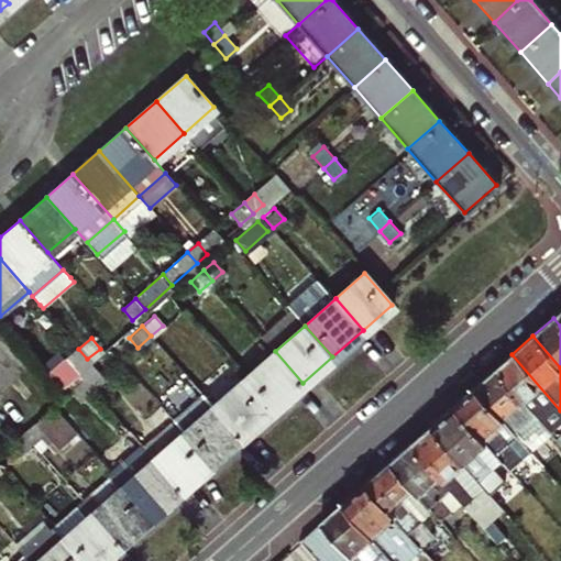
[(79,374),(91,363),(87,359),(78,349),(66,360),(79,374)]
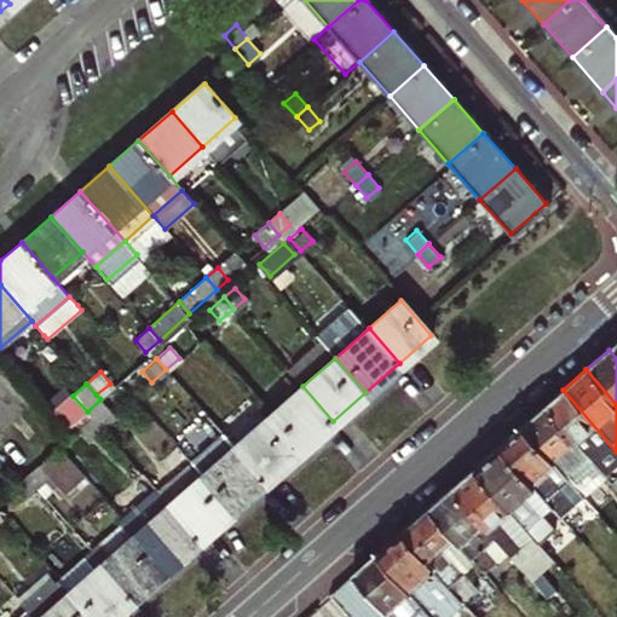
[(300,450),(333,421),(303,386),(269,415),(300,450)]
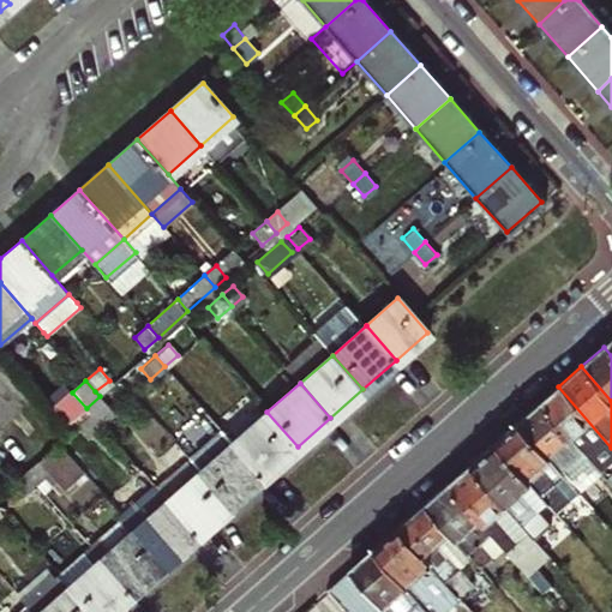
[(598,472),(611,457),(611,448),(558,387),(538,405),(598,472)]
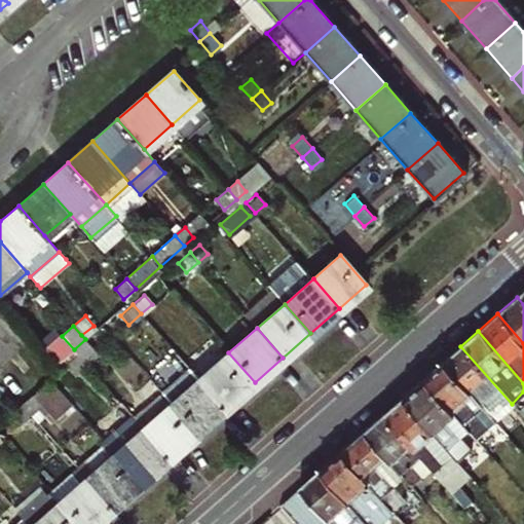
[(76,354),(84,365),(98,353),(88,344),(76,354)]
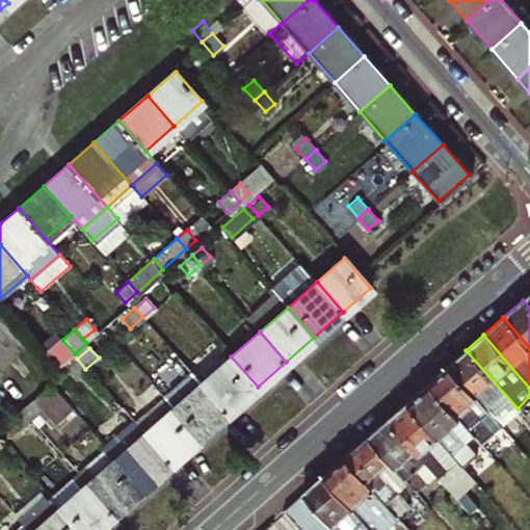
[(498,425),(518,408),(466,350),(446,368),(498,425)]
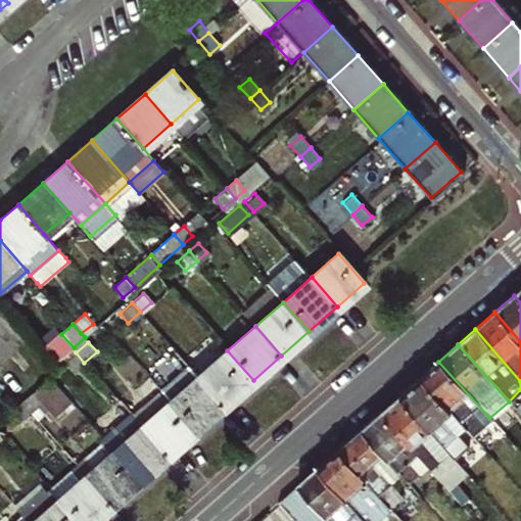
[(73,373),(84,363),(76,352),(72,348),(54,364),(59,368),(64,364),(73,373)]
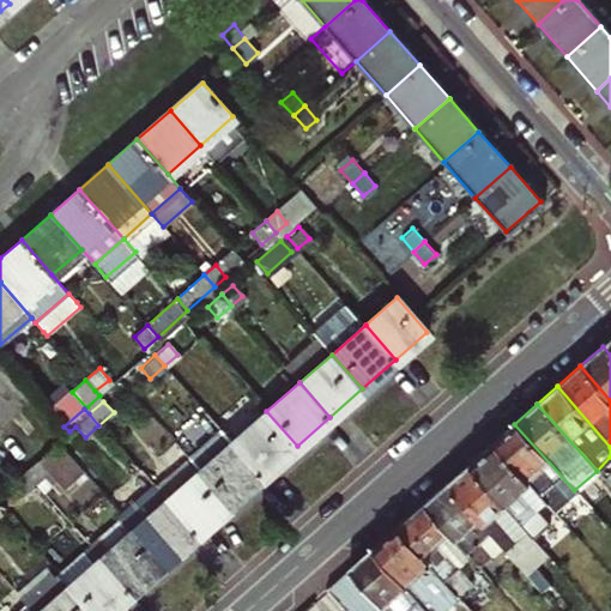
[(231,442),(262,477),(297,446),(266,411),(231,442)]
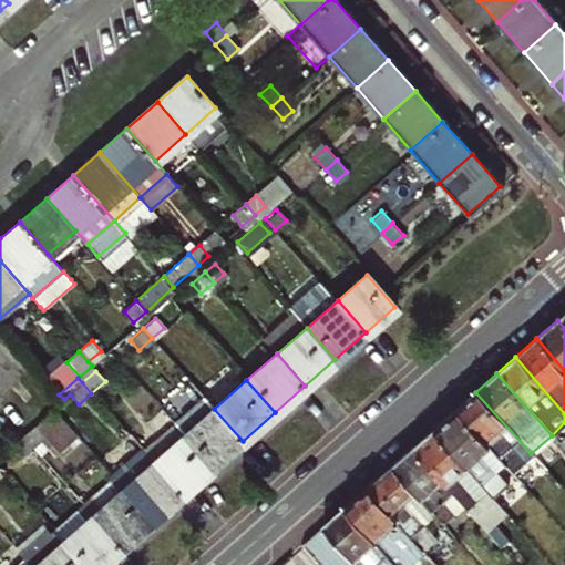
[(532,455),(531,453),(475,392),(455,410),(488,447),(503,464),(517,480),(527,470),(522,464),(532,455)]
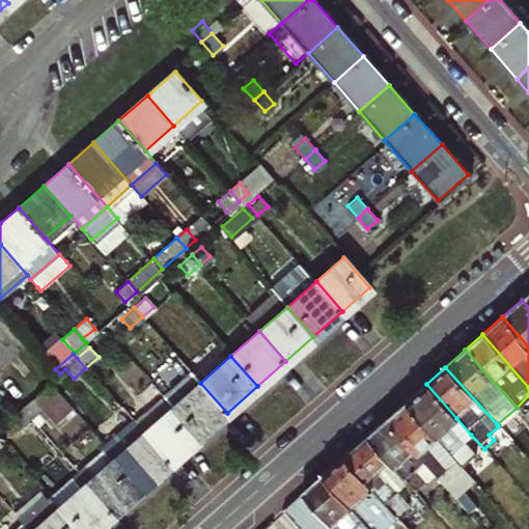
[(198,438),(227,413),(200,383),(172,408),(198,438)]
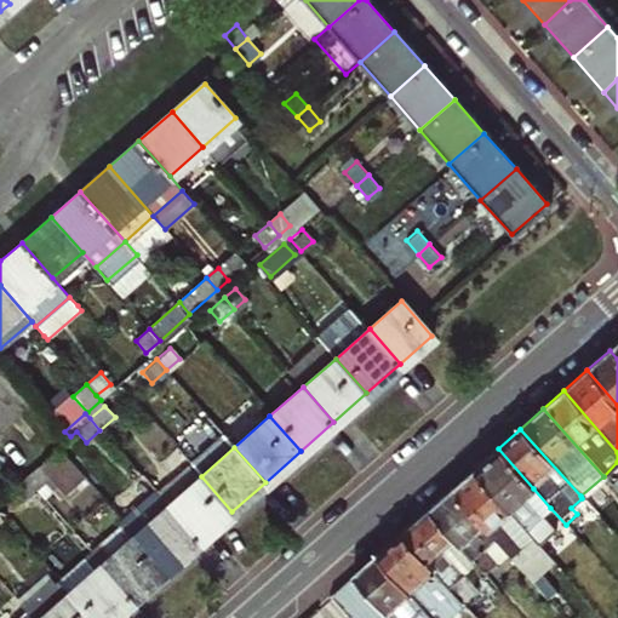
[(554,531),(541,515),(525,497),(533,488),(498,448),(473,470),(532,537),(538,544),(554,531)]
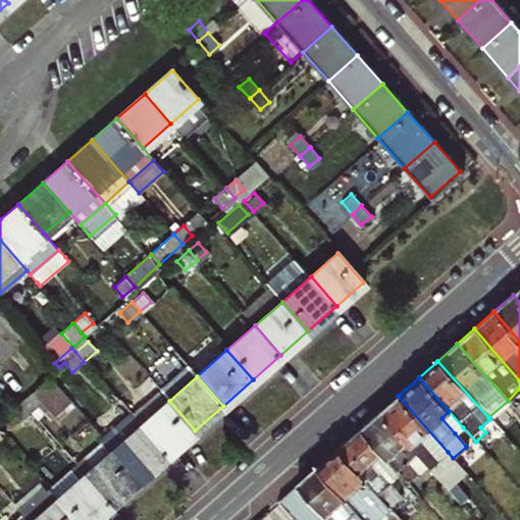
[(53,417),(69,403),(48,378),(19,403),(28,412),(40,402),(53,417)]
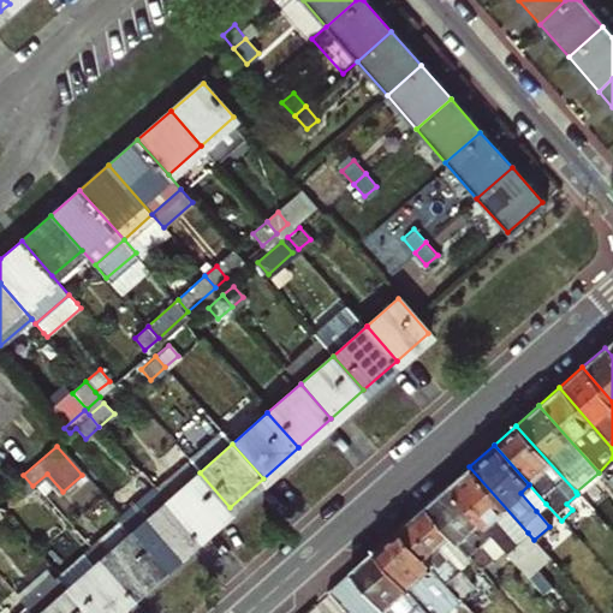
[(504,553),(528,533),(469,466),(446,487),(501,549),(504,553)]
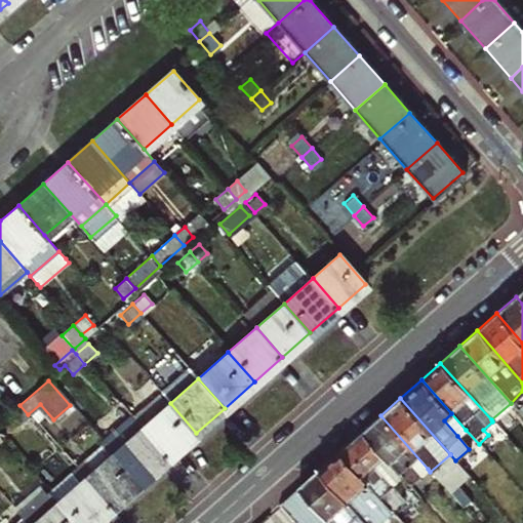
[(141,429),(167,458),(196,433),(170,403),(141,429)]
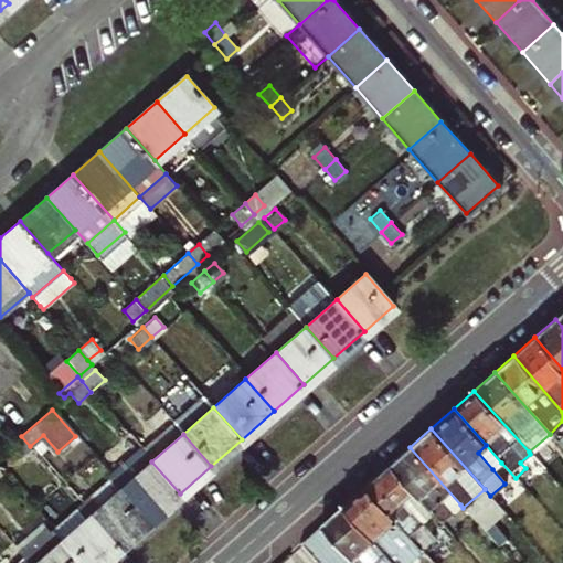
[(10,447),(19,456),(30,446),(21,436),(10,447)]
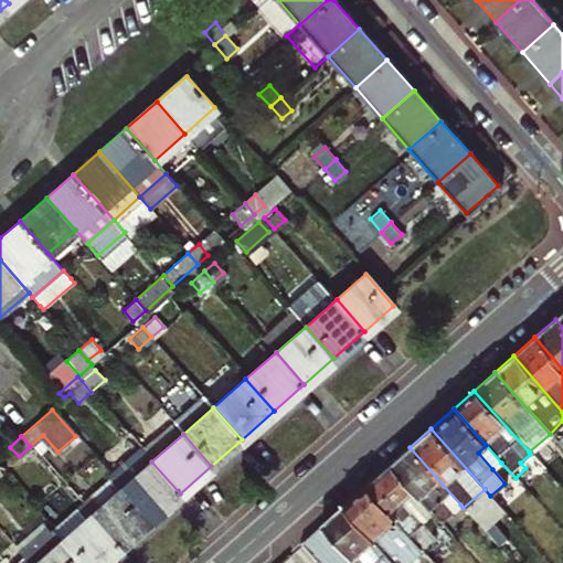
[(492,469),(501,463),(486,445),(478,453),(492,469)]
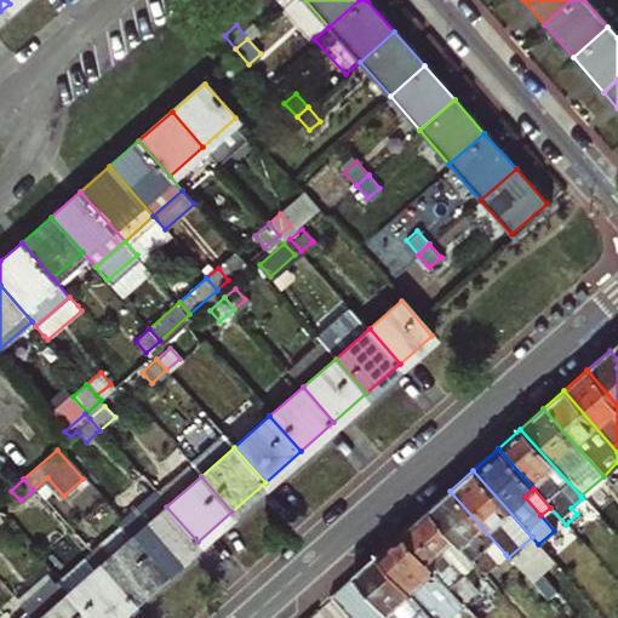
[(482,574),(505,554),(450,491),(427,510),(474,565),(482,574)]
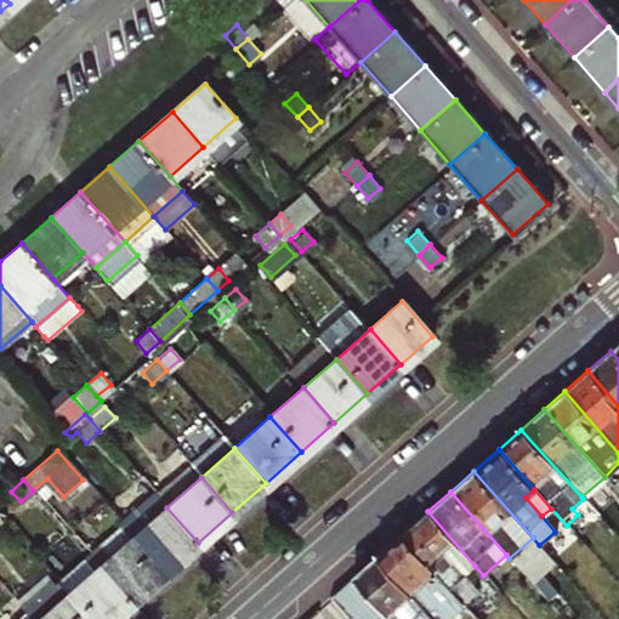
[(164,573),(198,543),(166,507),(134,537),(164,573)]
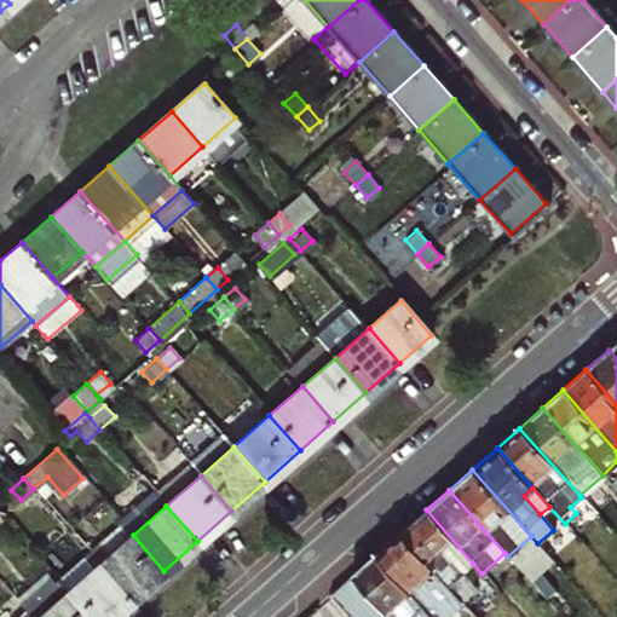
[(460,603),(476,589),(462,574),(473,564),(426,509),(399,534),(460,603)]
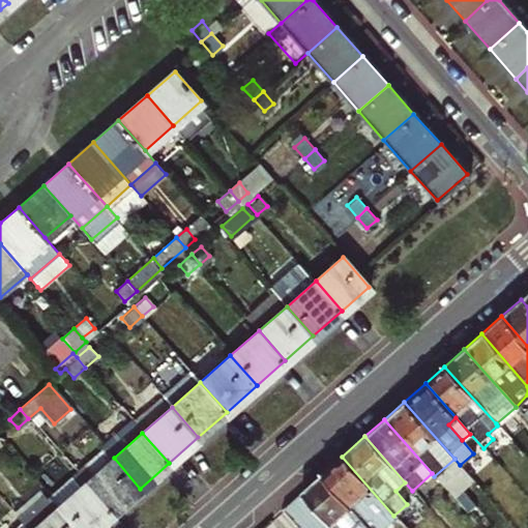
[(379,527),(393,516),(342,457),(320,475),(364,527),(379,527)]
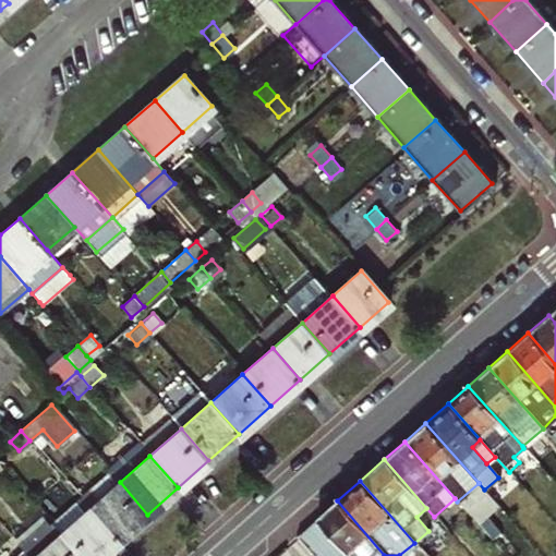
[(89,509),(117,541),(147,515),(120,482),(89,509)]
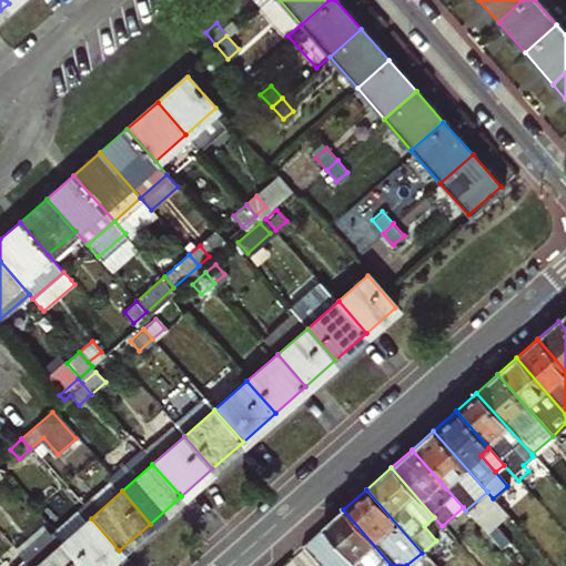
[(391,565),(343,509),(312,537),(330,557),(321,565),(391,565)]
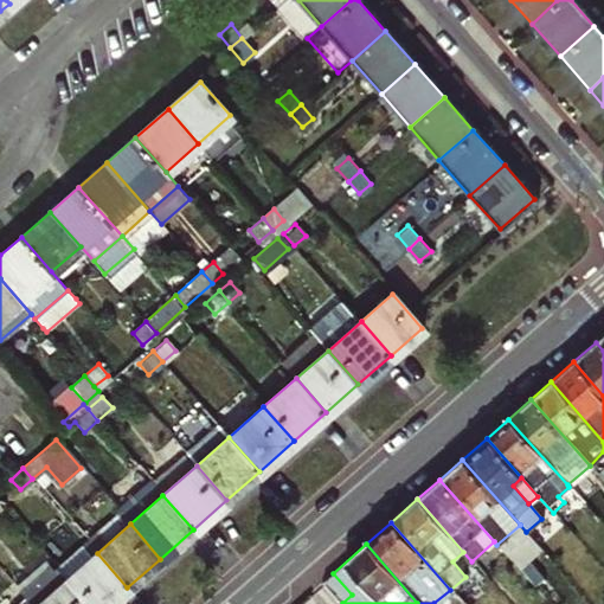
[(108,603),(127,588),(97,553),(64,582),(83,603),(108,603)]
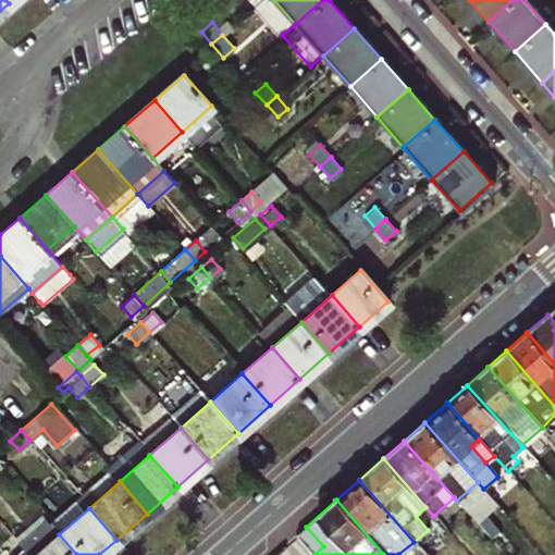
[(315,554),(323,546),(306,527),(296,535),(312,554),(315,554)]
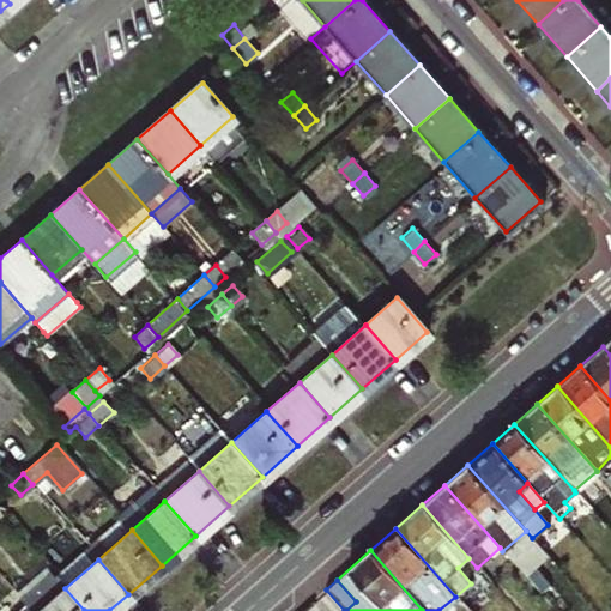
[(84,610),(65,588),(38,610),(84,610)]
